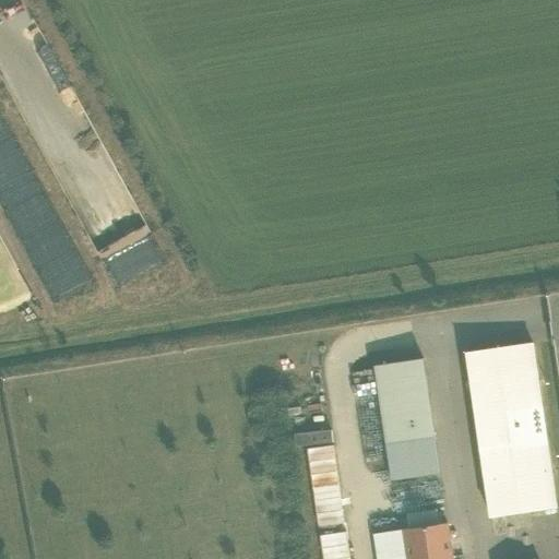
[(8,138),(0,141),(0,199),(52,298),(84,281),(8,138)]
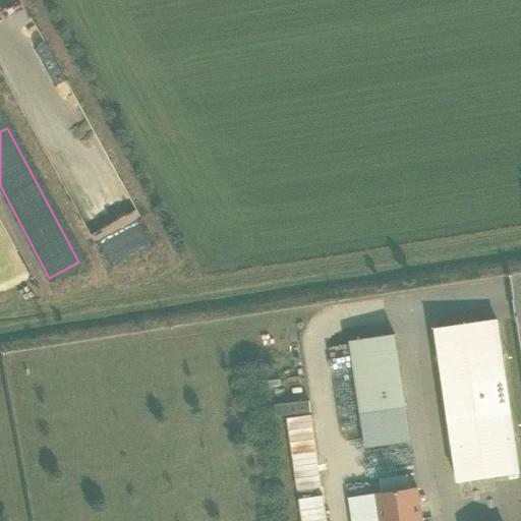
[(519,472),(498,320),(433,328),(455,480),(519,472)]
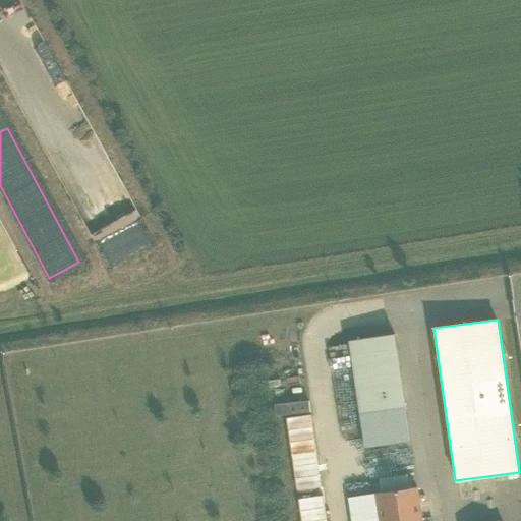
[(405,407),(395,334),(349,340),(356,386),(344,388),(347,413),(360,411),(360,414),(405,407)]
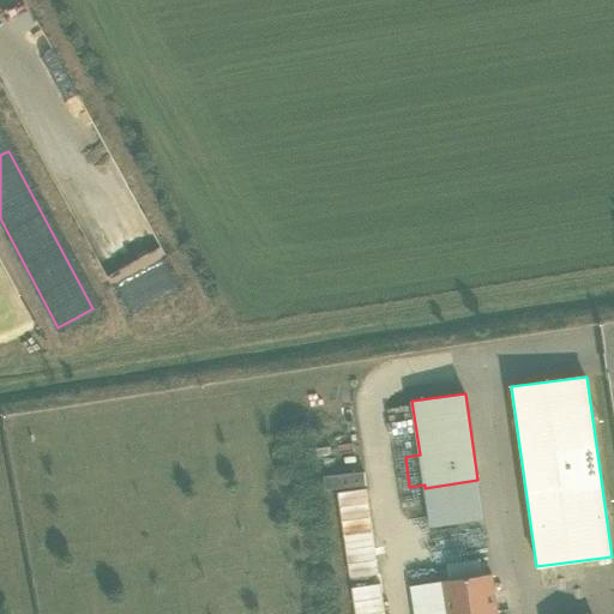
[(365,471),(324,476),(325,491),(366,486),(365,471)]
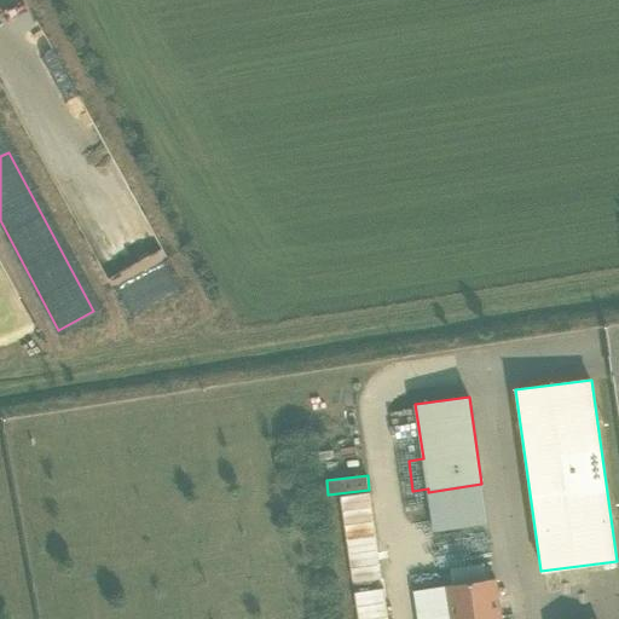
[(370,492),(341,497),(353,583),(382,579),(370,492)]
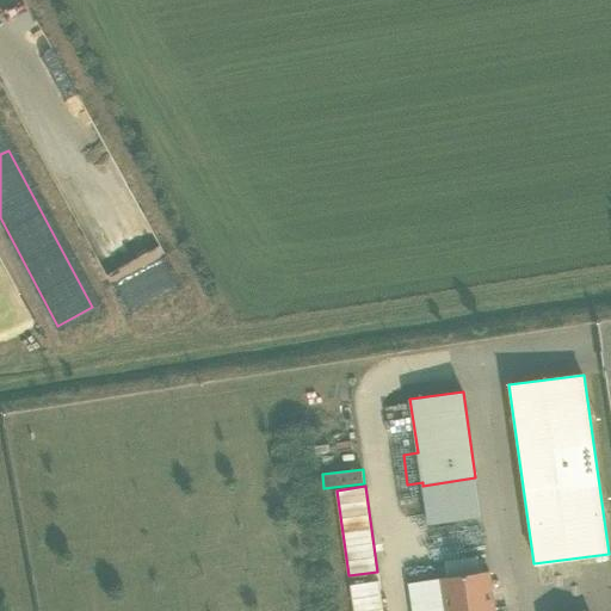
[(493,610),(488,572),(442,579),(445,610),(493,610)]
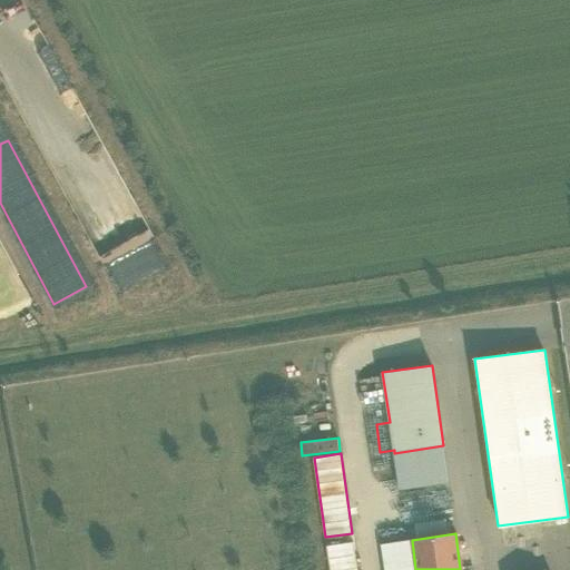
[(357,569),(353,541),(326,546),(330,569),(357,569)]
